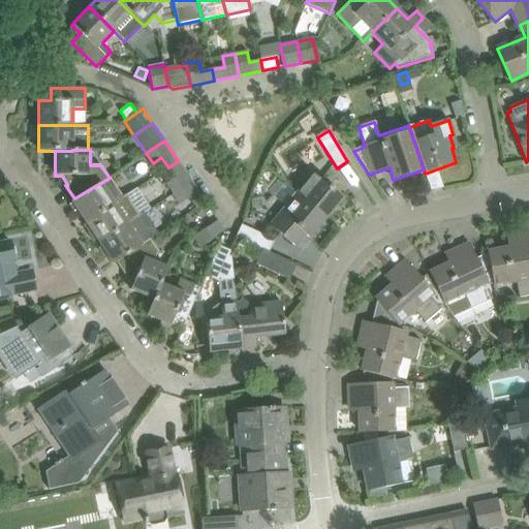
[(178,161),(168,167),(176,178),(166,184),(173,194),(191,182),(178,161)]
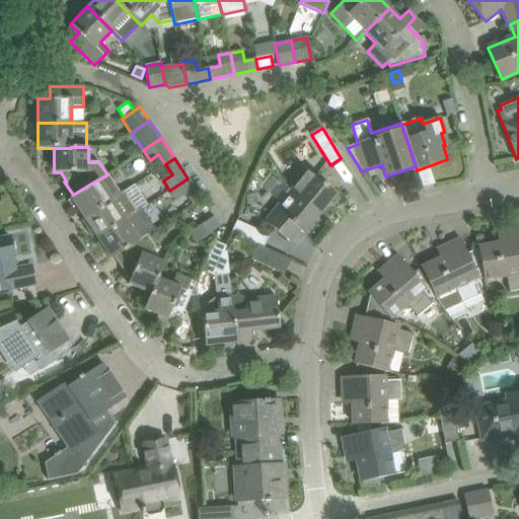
[(307,169),(291,190),(320,214),(337,194),(307,169)]
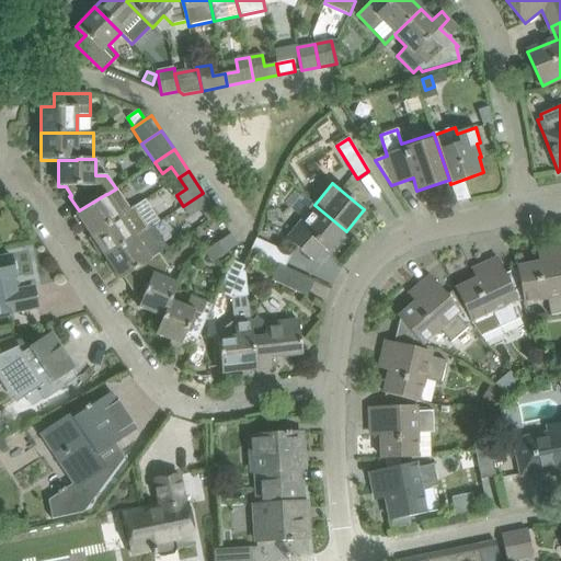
[(79,212),(76,214),(90,236),(129,210),(116,189),(107,194),(106,194),(79,210),(79,212)]
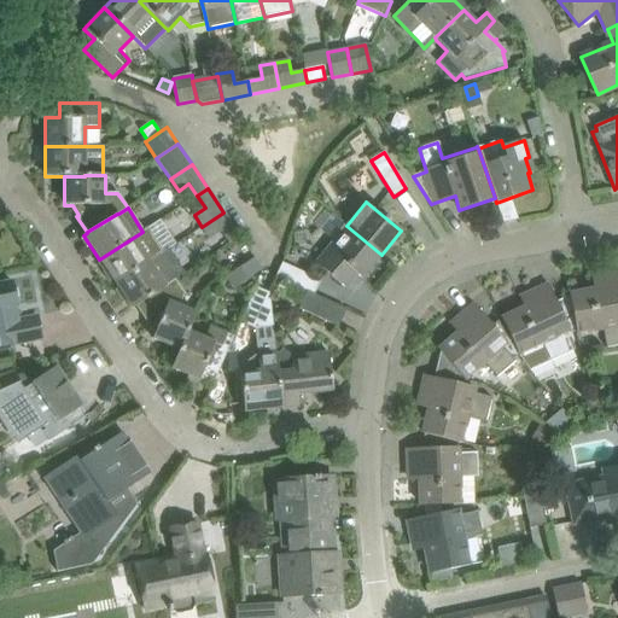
[(228,244),(240,237),(223,213),(202,227),(210,239),(221,232),(228,244)]
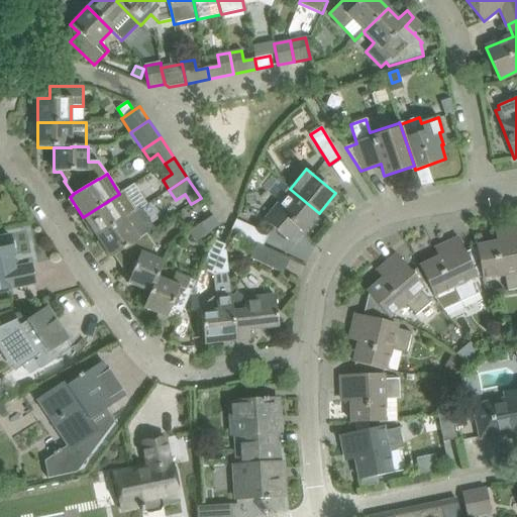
[(319,213),(290,189),(264,221),(289,241),(299,230),(303,233),(319,213)]
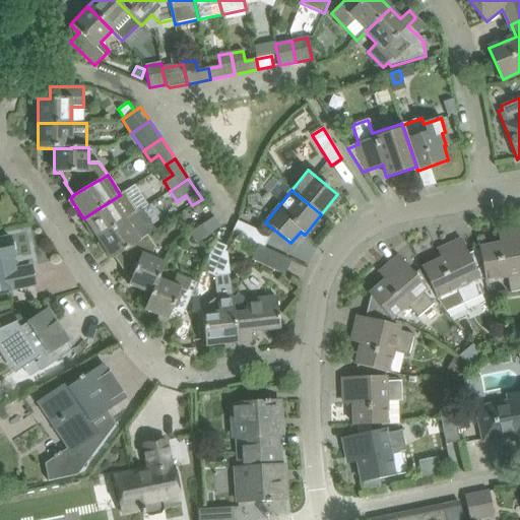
[(124,192),(120,195),(83,218),(89,228),(86,230),(91,239),(95,236),(98,240),(137,212),(124,192)]
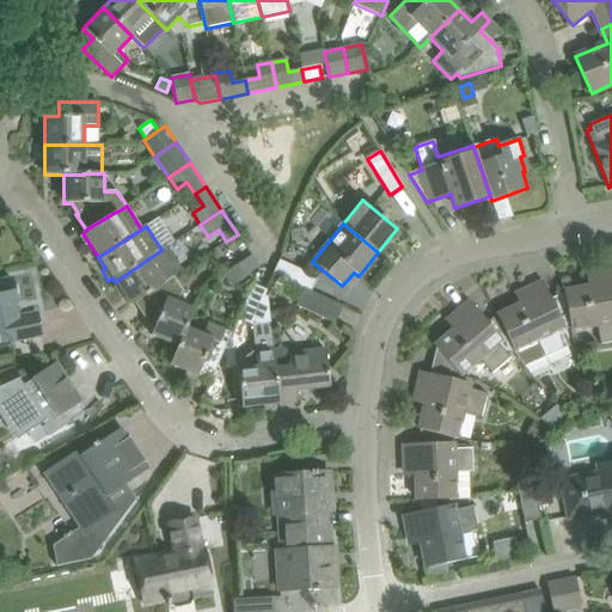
[(117,286),(114,288),(120,298),(123,295),(130,306),(135,304),(134,304),(164,283),(173,276),(183,270),(167,246),(161,250),(147,259),(115,282),(117,286)]
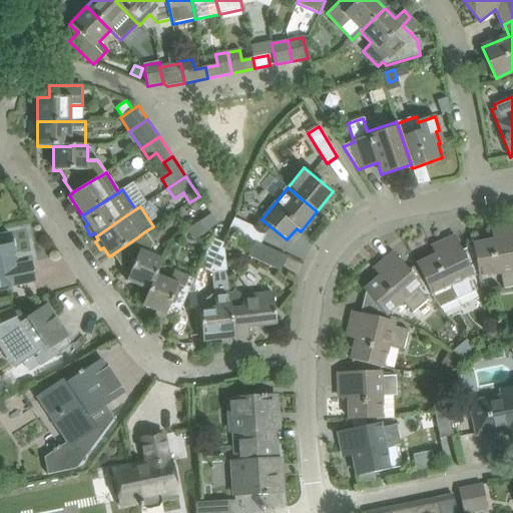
[(217,224),(210,214),(187,229),(194,240),(217,224)]
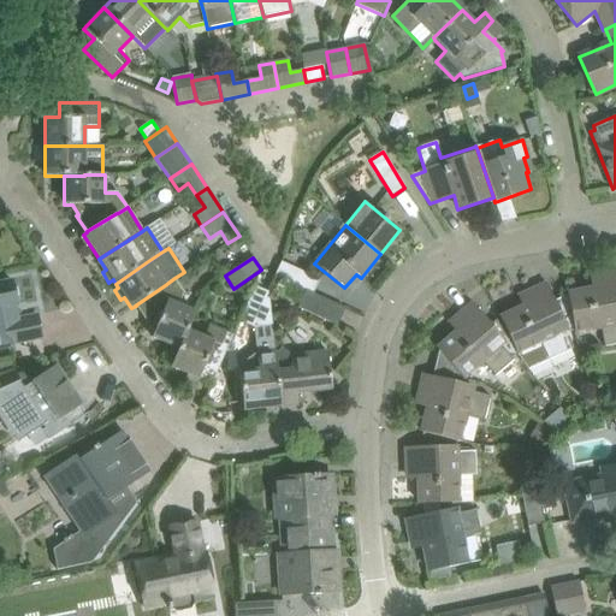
[(274,276),(304,290),(313,294),(320,280),(282,262),(274,276)]
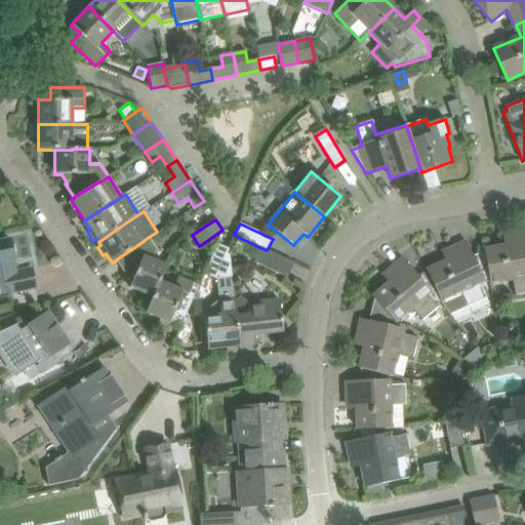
[(483,250),(483,251),(488,279),(489,283),(512,279),(515,295),(524,293),(524,233),(509,236),(510,238),(503,239),(503,241),(505,247),(483,250)]
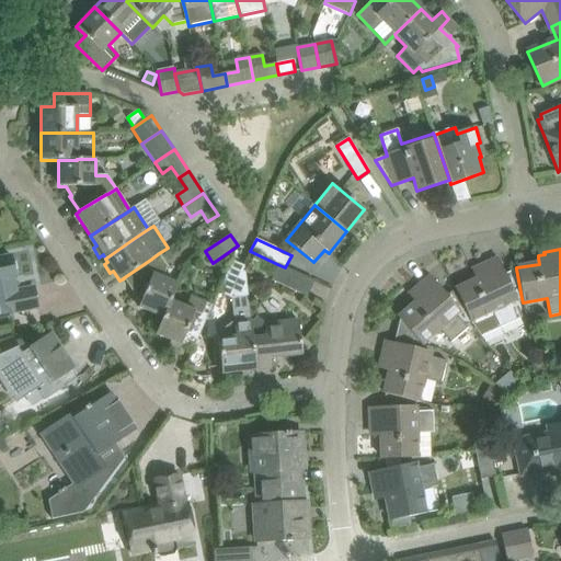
[(123,278),(124,278),(134,294),(135,293),(140,301),(138,308),(162,318),(170,301),(178,284),(162,278),(167,266),(159,253),(150,260),(123,278)]
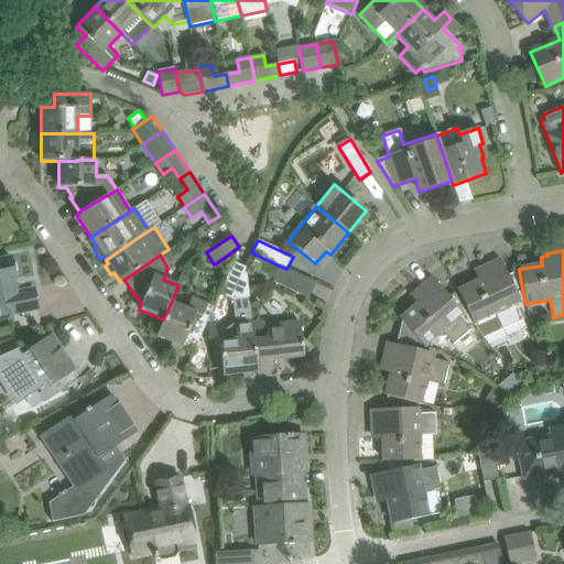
[(0,318),(11,316),(10,314),(38,308),(34,290),(17,293),(13,279),(14,279),(13,273),(18,271),(15,264),(11,263),(10,258),(0,260),(0,318)]
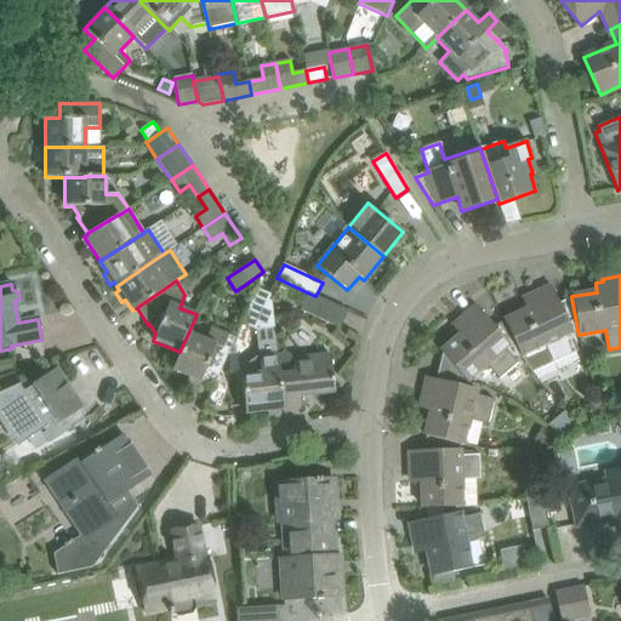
[(505,322),(511,335),(520,357),(533,372),(553,363),(575,353),(568,335),(577,330),(571,297),(559,303),(551,286),(529,296),(530,298),(523,301),(524,305),(527,311),(505,322)]
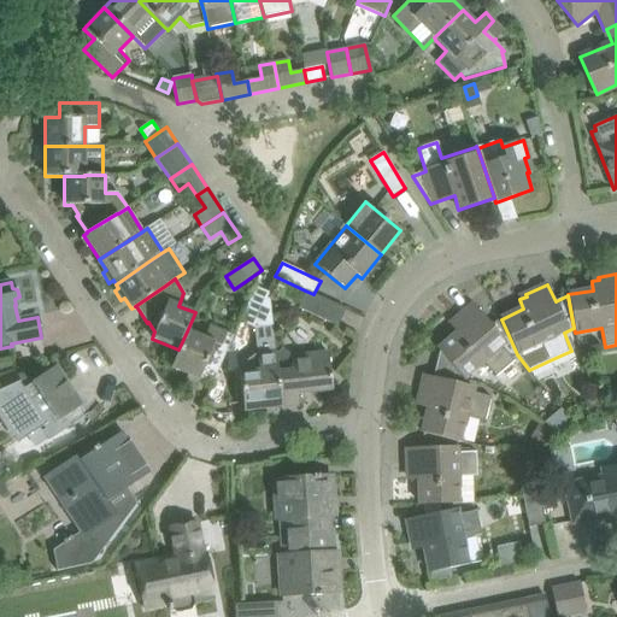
[(257,353),(239,368),(242,404),(244,411),(266,409),(278,407),(282,407),(278,374),(276,353),(275,351),(269,293),(268,293),(254,287),(240,322),(253,328),(257,353)]
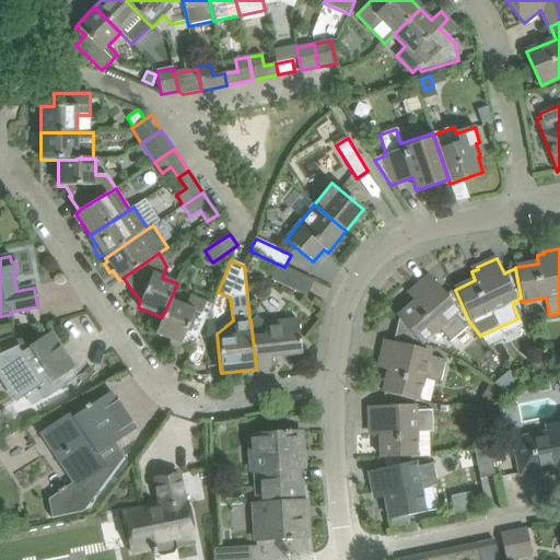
[(269,279),(306,296),(314,281),(284,267),(277,264),(269,279)]
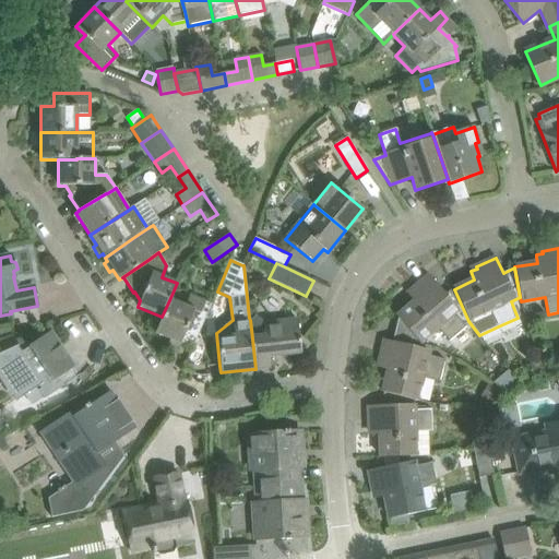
[(414,302),(396,317),(397,319),(418,343),(419,344),(438,329),(449,342),(466,326),(464,324),(454,313),(459,310),(453,305),(460,301),(454,289),(444,294),(429,275),(413,289),(414,290),(408,295),(411,297),(409,297),(414,302)]
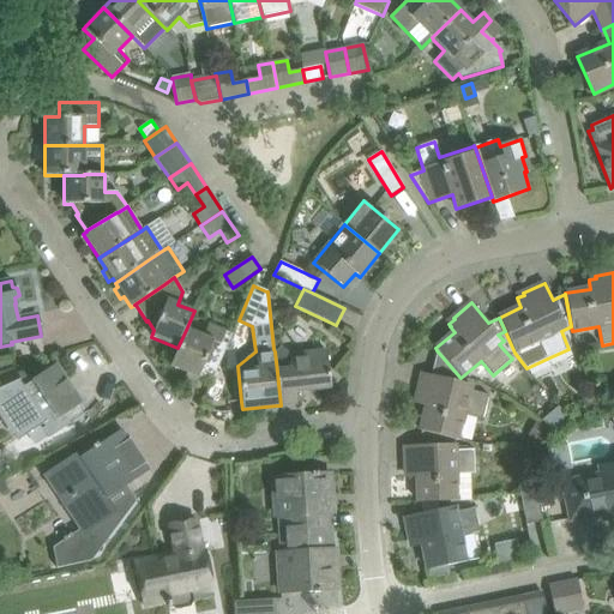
[(198,378),(211,383),(211,384),(232,335),(226,332),(208,325),(203,337),(186,330),(178,348),(170,366),(187,373),(182,385),(193,390),(198,378)]
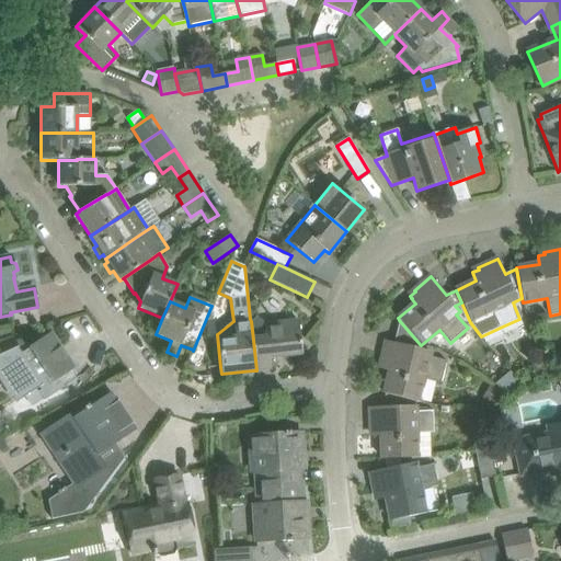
[(253,321),(251,321),(253,340),(256,370),(271,368),(270,357),(302,354),(298,321),(264,325),(256,318),(253,321)]
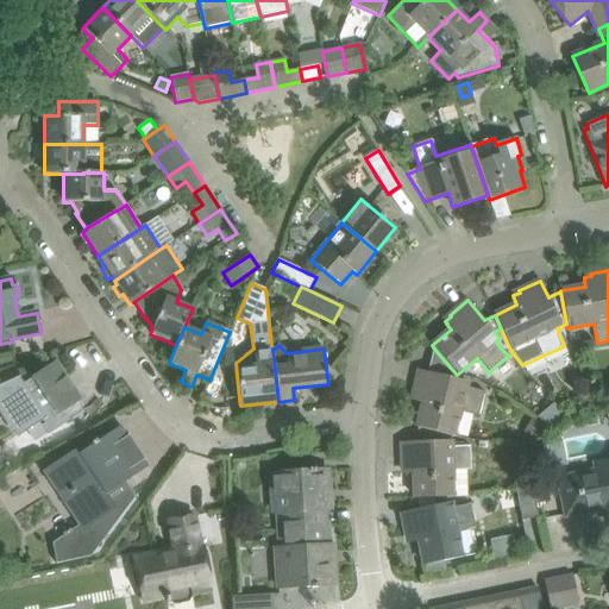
[(419,370),(413,393),(415,394),(413,401),(416,401),(416,402),(422,403),(416,427),(418,428),(432,432),(451,437),(453,437),(460,412),(478,416),(484,393),(465,388),(468,382),(454,380),(456,374),(433,347),(427,372),(419,370)]
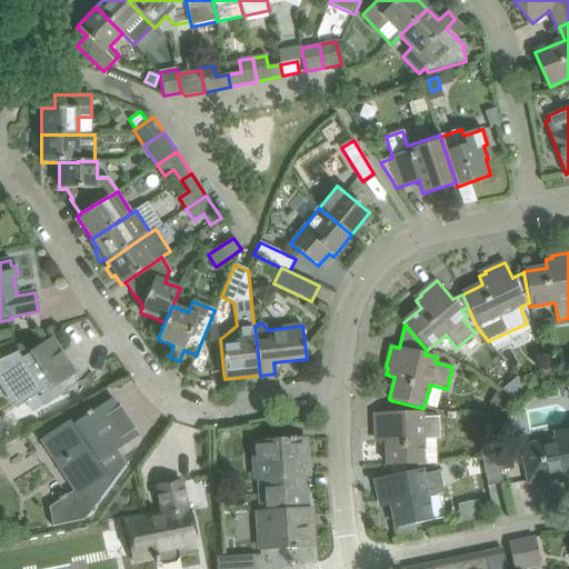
[(0,381),(3,388),(11,400),(17,408),(38,395),(45,407),(66,392),(60,385),(77,373),(52,337),(29,352),(29,353),(22,358),(18,352),(0,359),(0,381)]
